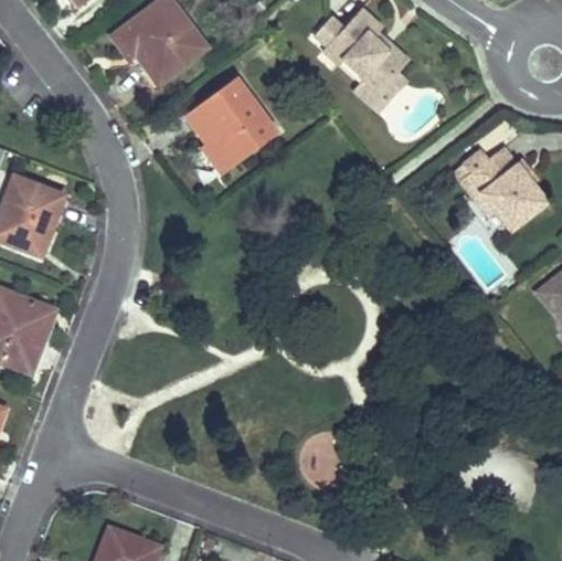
[(159,0),(114,33),(128,54),(135,49),(158,81),(205,45),(171,0),(159,0)]
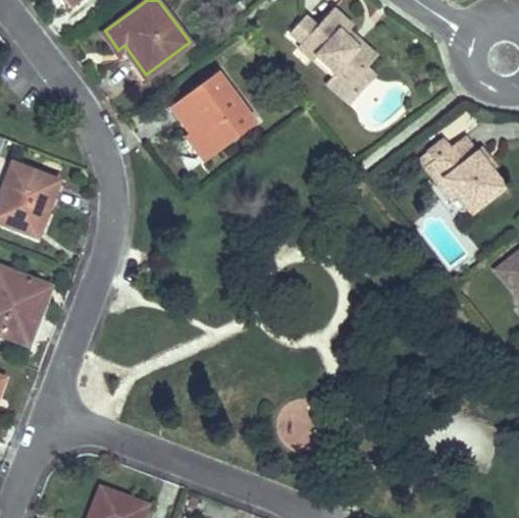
[(367,65),(378,53),(364,40),(359,45),(349,35),(353,31),(350,28),(354,22),(335,6),(318,24),(307,13),(293,30),(304,40),(300,44),(314,57),(318,52),(338,70),(360,91),(376,73),(367,65)]
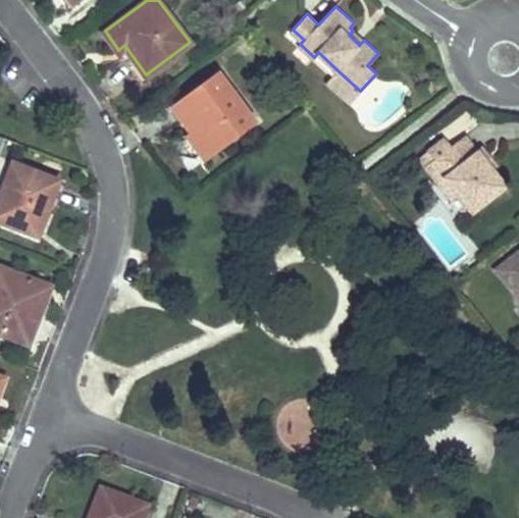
[(364,40),(353,31),(349,35),(359,45),(364,40)]
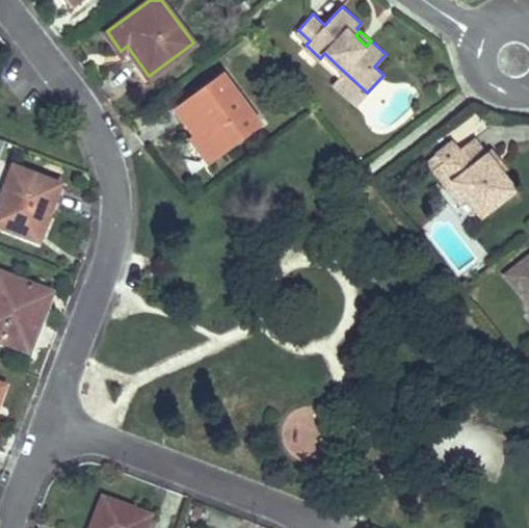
[(142,80),(149,76),(127,46),(121,51),(142,80)]
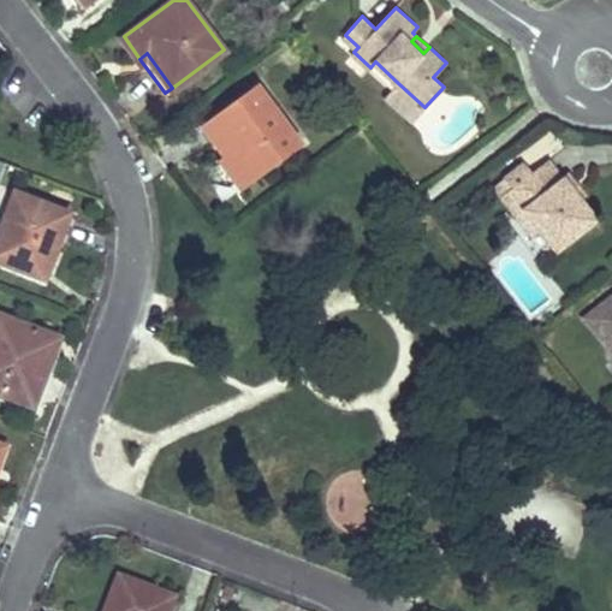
[(414,119),(425,107),(398,83),(387,94),(414,119)]
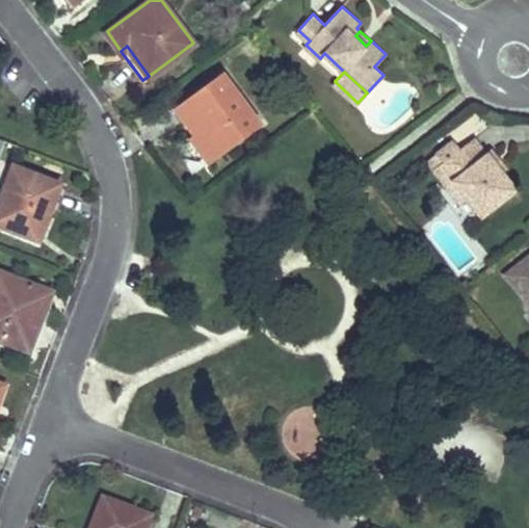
[(222,73),(178,107),(196,133),(200,131),(217,155),(260,123),(222,73)]
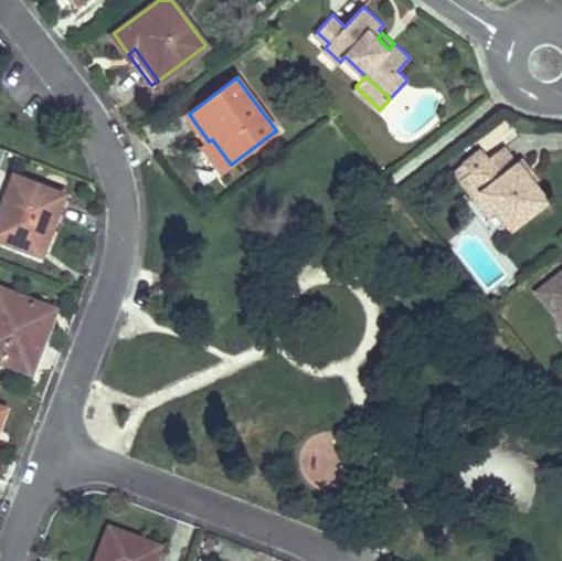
[(224,169),(231,165),(212,139),(209,141),(205,145),(224,169)]
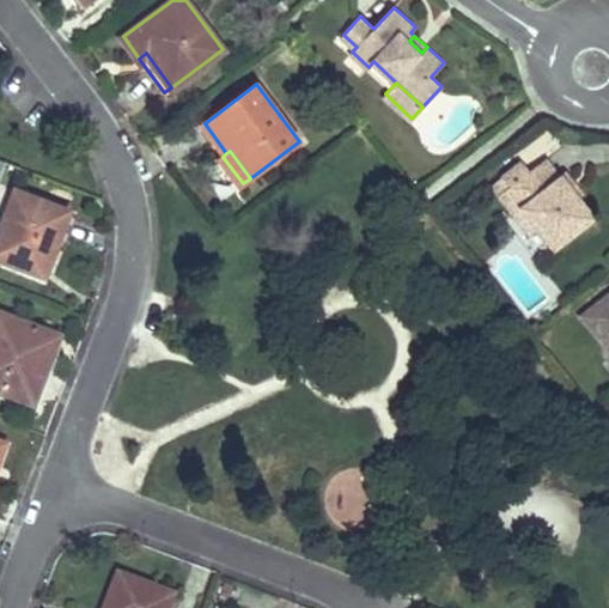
[(523,160),(504,175),(511,184),(500,193),(516,213),(524,207),(539,225),(555,247),(594,216),(577,194),(561,176),(547,157),(530,170),(523,160)]
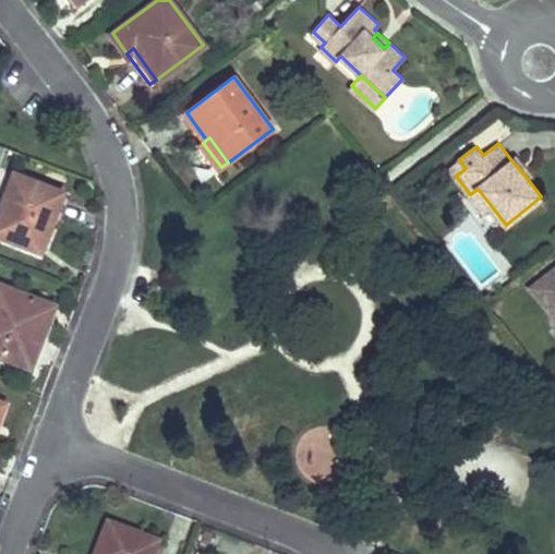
[(526,177),(531,172),(518,155),(511,160),(526,177)]
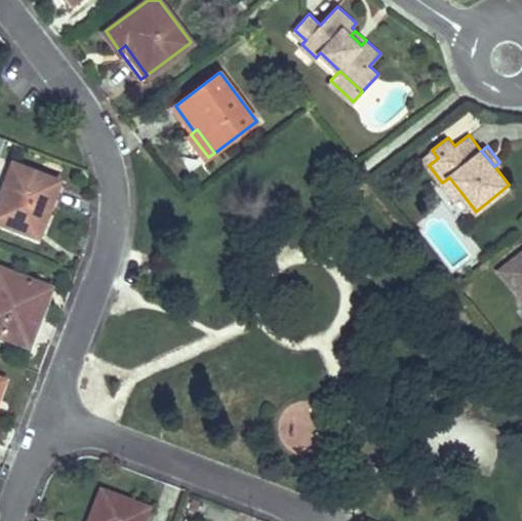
[(49,209),(61,179),(14,161),(0,198),(0,219),(39,236),(49,209)]
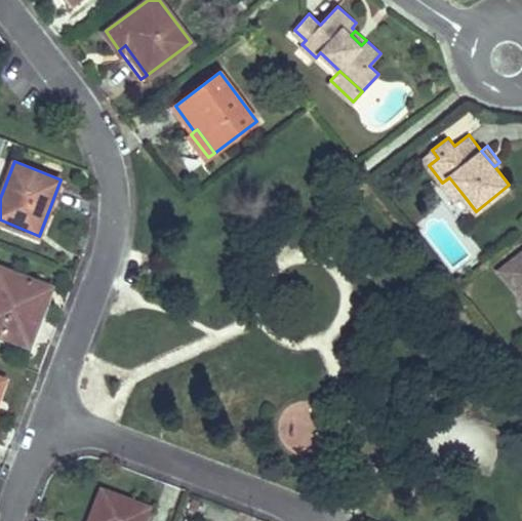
[(455,198),(462,193),(449,177),(442,183),(455,198)]
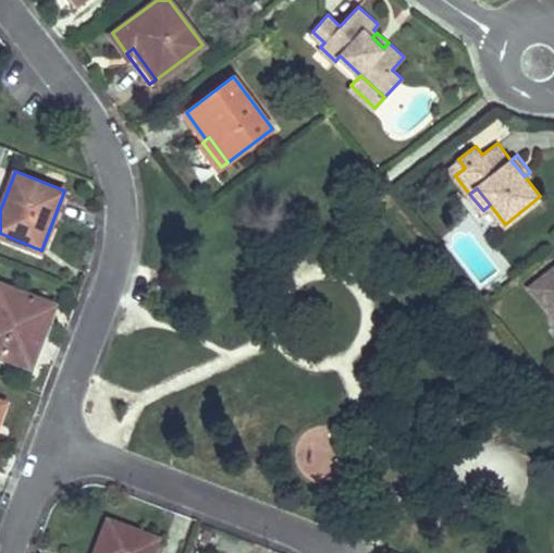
[(59,225),(71,193),(64,191),(52,222),(59,225)]
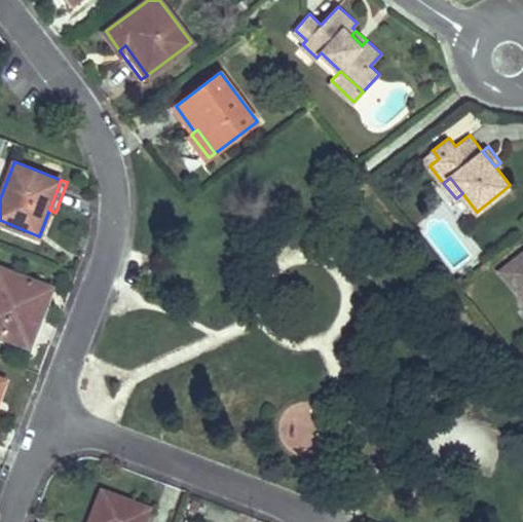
[(522,269),(515,260),(502,269),(522,293),(522,269)]
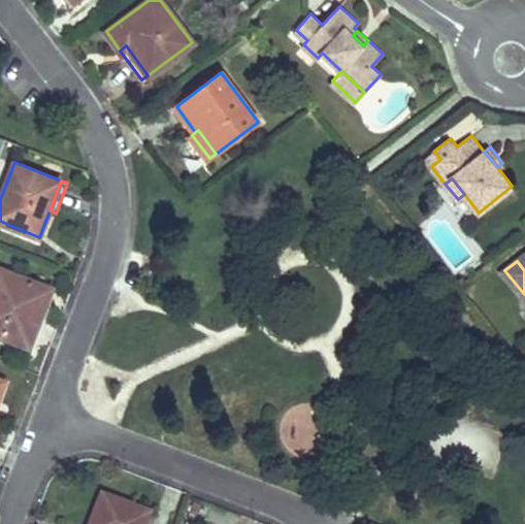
[(0,267),(0,333),(25,344),(40,302),(45,304),(52,287),(0,267)]
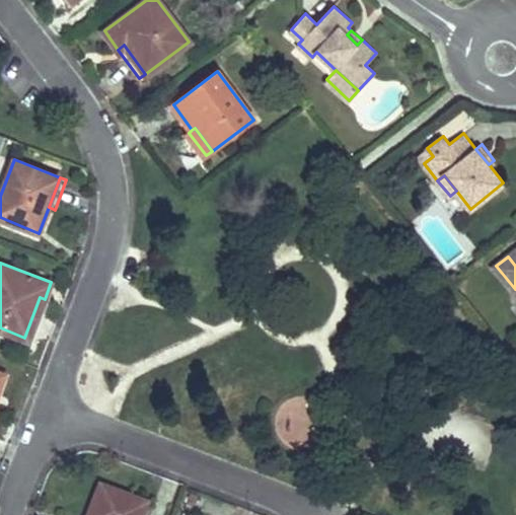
[(29,339),(45,299),(40,297),(24,338),(29,339)]
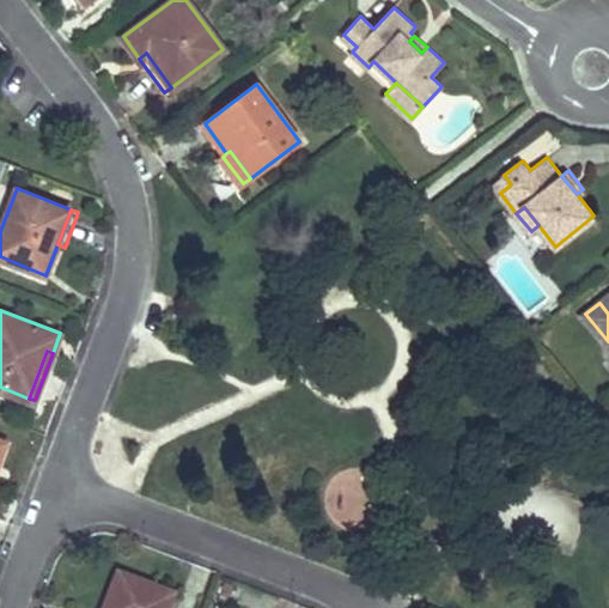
[(165,607),(174,589),(120,569),(104,607),(165,607)]
